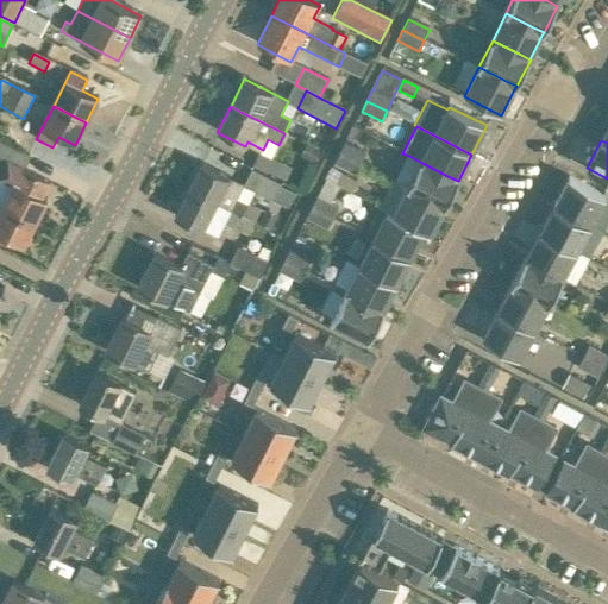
[(344,144),(339,155),(359,164),(365,153),(344,144)]
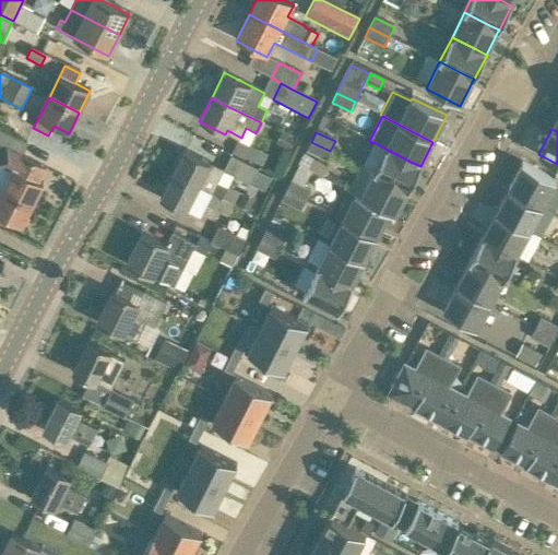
[(294,141),(281,134),(274,145),(288,152),(294,141)]
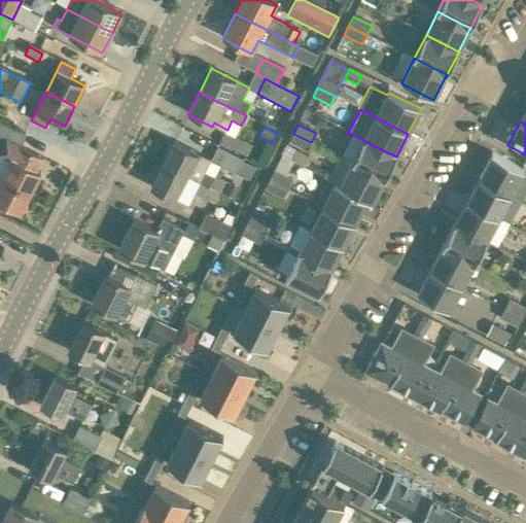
[(219,144),(246,158),(252,147),(224,133),(219,144)]
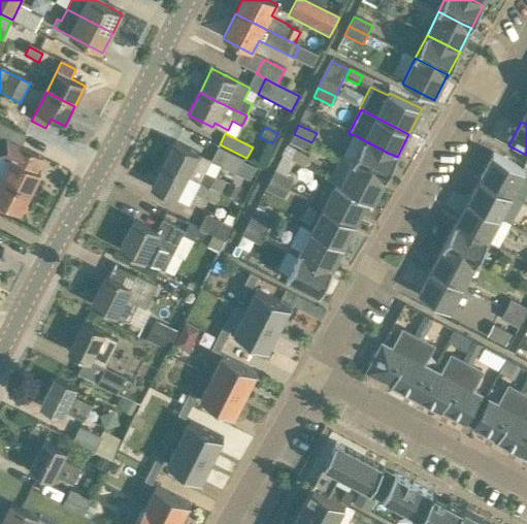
[(307,152),(311,142),(294,134),(289,143),(307,152)]
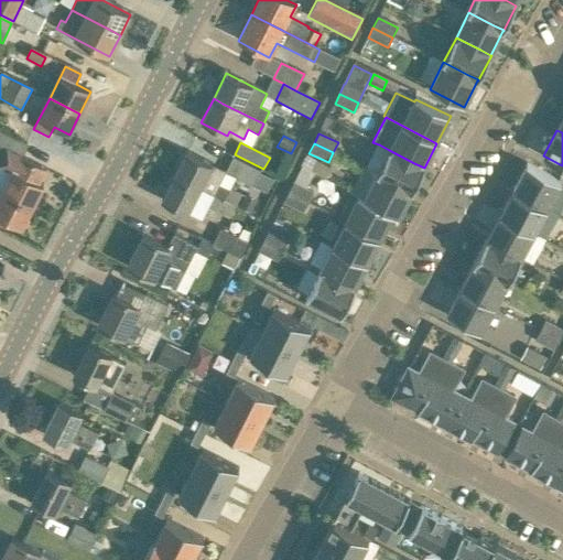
[(412,193),(425,168),(424,168),(414,163),(389,150),(379,144),(366,170),(377,175),(412,193)]
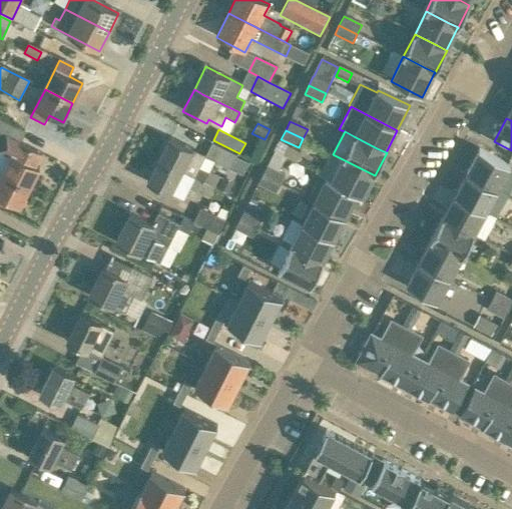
[(2,174),(20,184),(29,188),(39,169),(36,167),(42,154),(19,143),(5,137),(0,145),(0,152),(10,157),(2,174)]
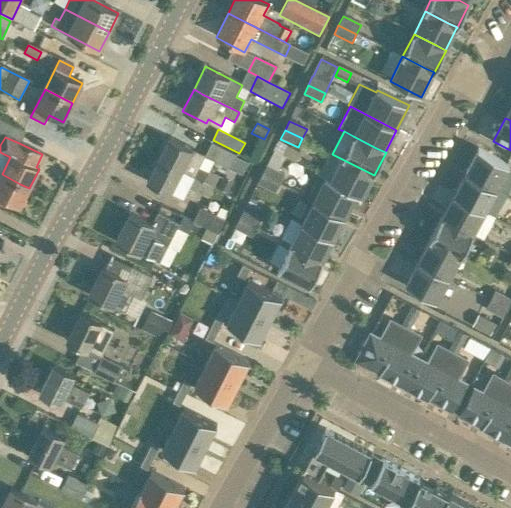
[(191,154),(193,150),(169,138),(157,161),(166,165),(203,183),(208,173),(199,168),(203,160),(191,154)]
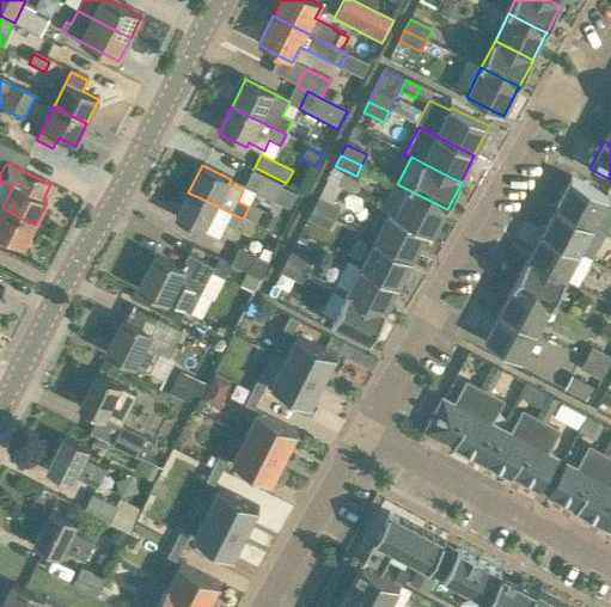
[(328,181),(353,194),(359,183),(333,170),(328,181)]
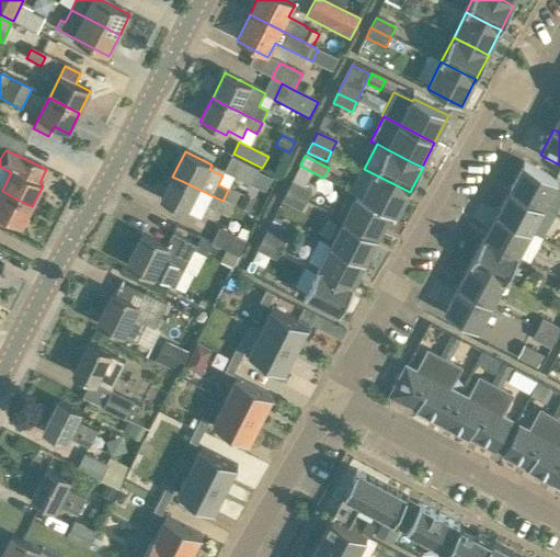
[(225,172),(265,194),(272,181),(258,173),(259,171),(232,157),(225,172)]
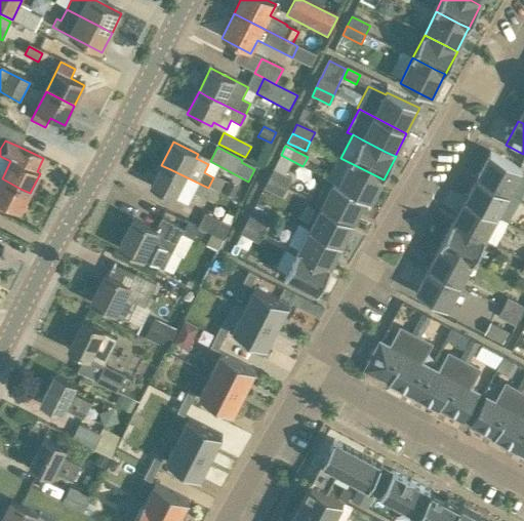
[(488,156),(477,177),(509,195),(522,171),(489,154),(488,156)]
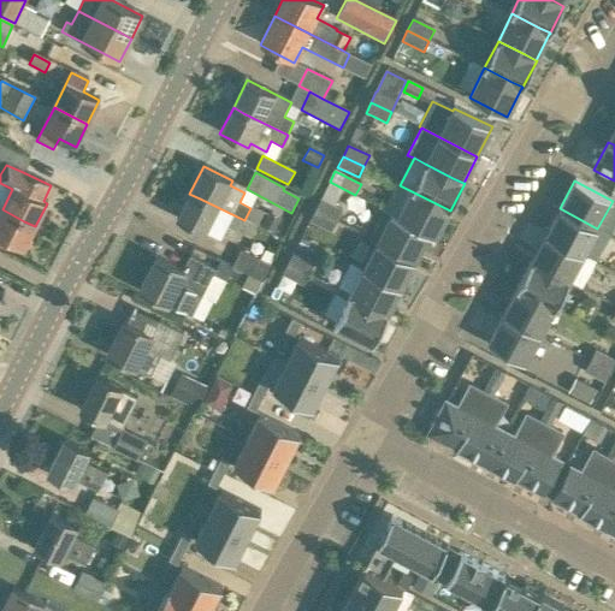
[(429,233),(429,235),(436,238),(450,211),(412,191),(398,218),(429,233)]
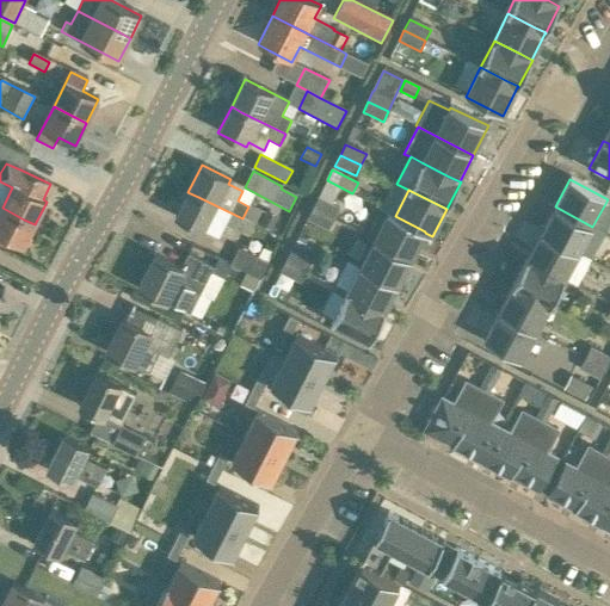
[(188,192),(174,217),(217,239),(225,226),(242,235),(250,222),(242,218),(198,197),(188,192)]
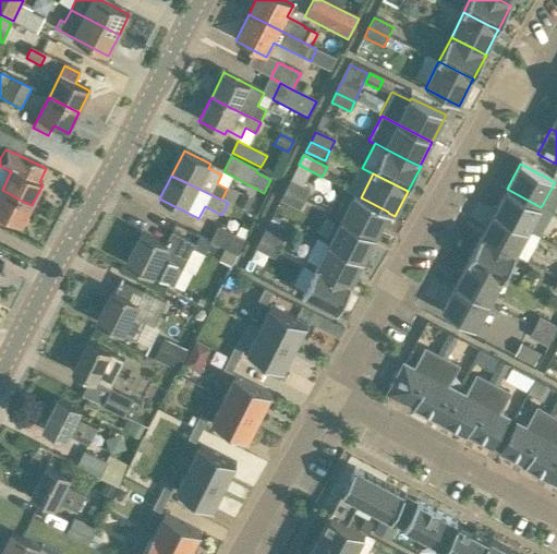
[(290,181),(285,191),(304,202),(310,191),(290,181)]
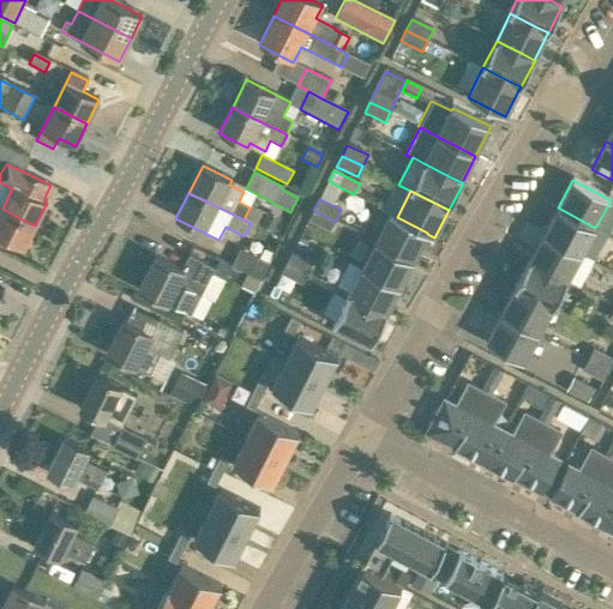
[(378,207),(364,235),(414,260),(427,234),(427,233),(397,217),(378,207)]
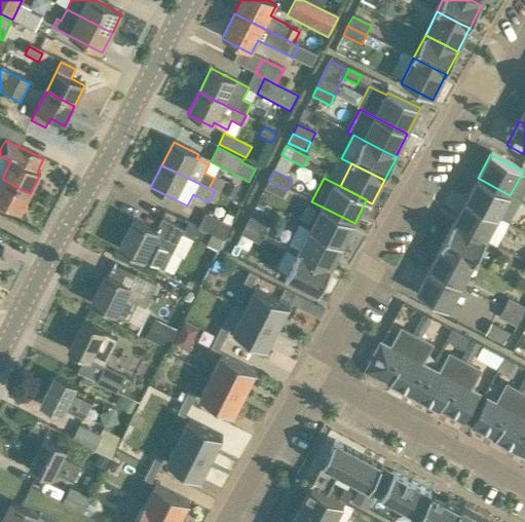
[(478,178),(465,201),(497,218),(510,195),(478,178)]
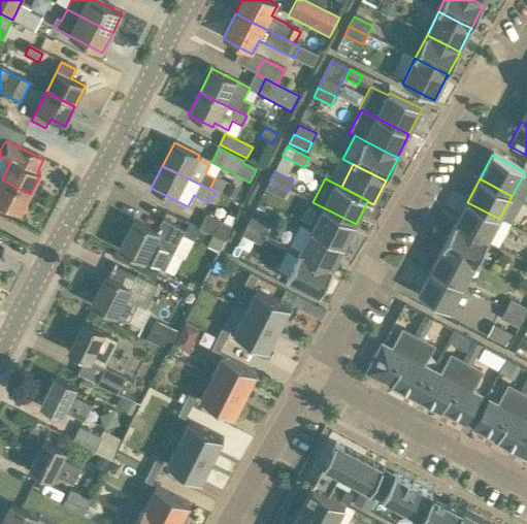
[(20,215),(30,194),(21,190),(2,179),(0,183),(0,217),(1,217),(6,207),(20,215)]
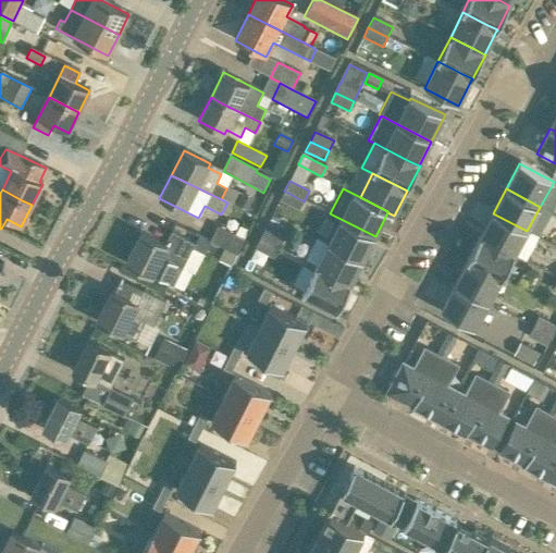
[(304,201),(284,191),(279,200),(298,211),(304,201)]
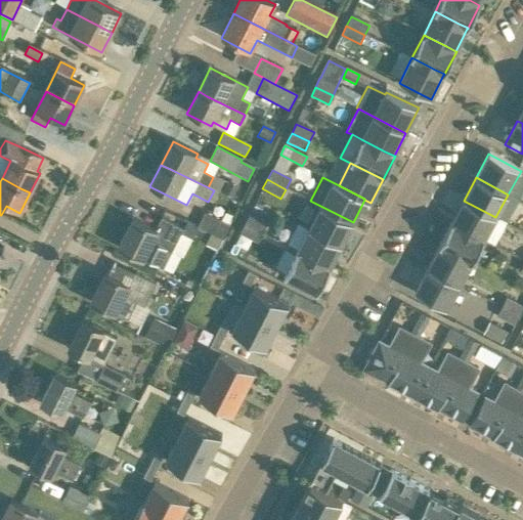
[(232,199),(238,187),(227,181),(221,193),(232,199)]
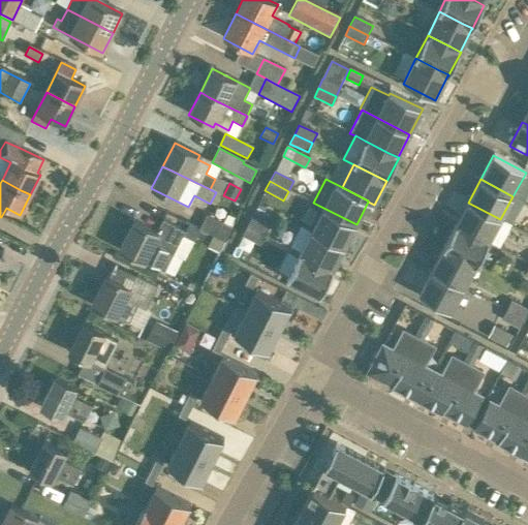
[(313,203),(302,196),(302,197),(323,209),(312,232),(344,248),(356,224),(313,203)]
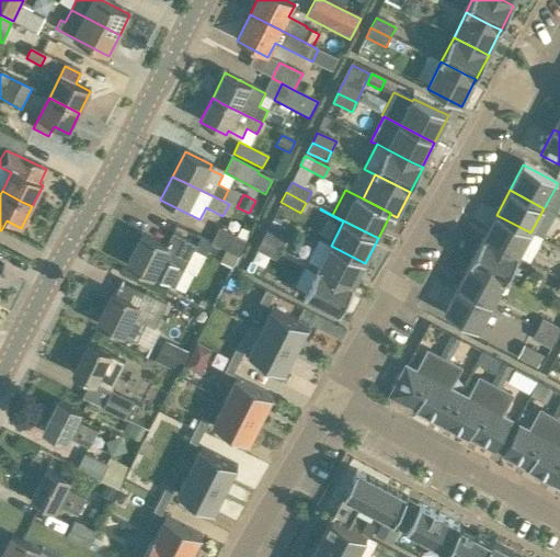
[(530,232),(496,215),(483,239),(518,257),(530,232)]
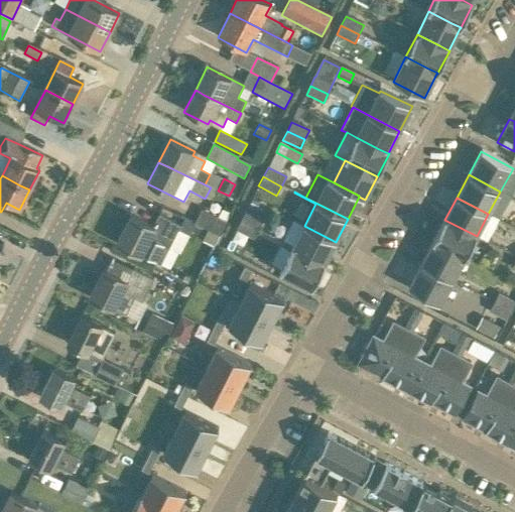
[(255,211),(258,205),(251,201),(248,207),(255,211)]
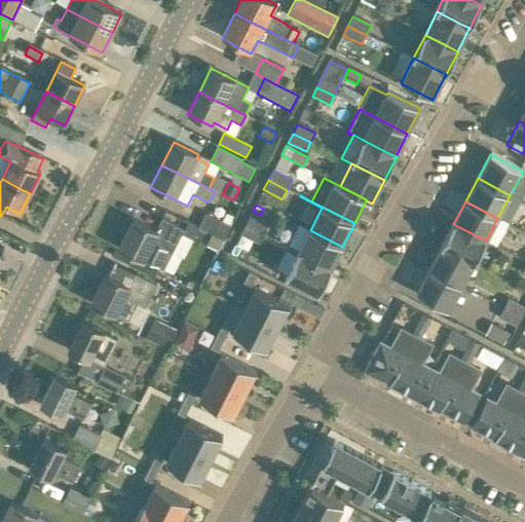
[(212,235),(224,241),(235,219),(227,214),(222,223),(205,214),(197,228),(212,235)]
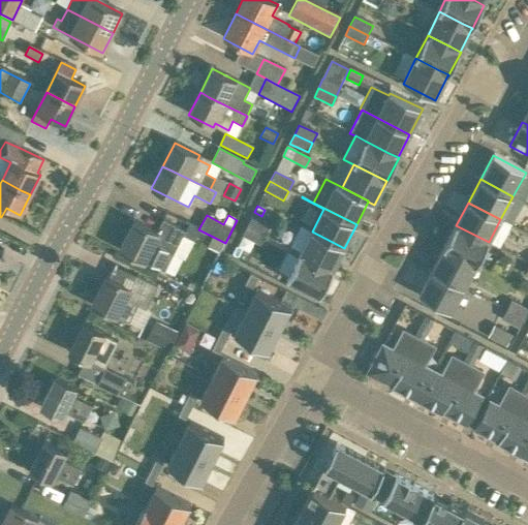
[(251,218),(246,227),(265,237),(270,227),(251,218)]
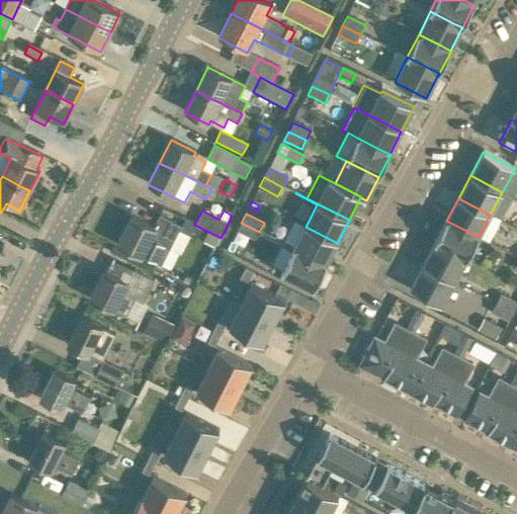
[(132,217),(117,245),(156,264),(164,248),(180,256),(190,237),(180,232),(182,228),(159,217),(153,228),(132,217)]
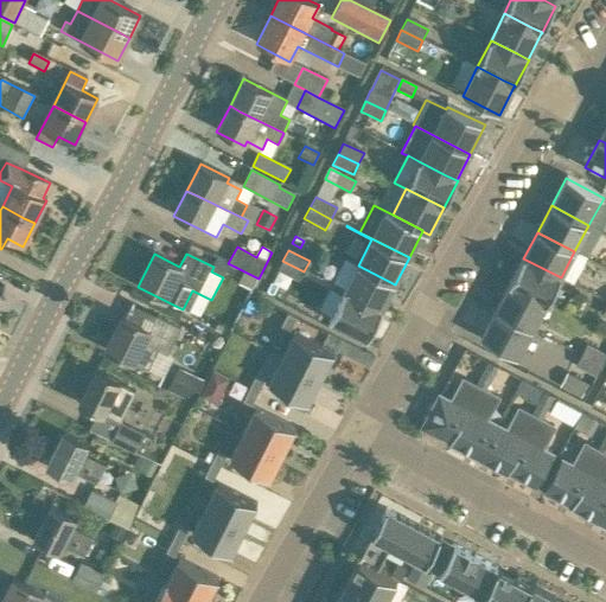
[(547,305),(561,277),(523,258),(510,285),(547,305)]
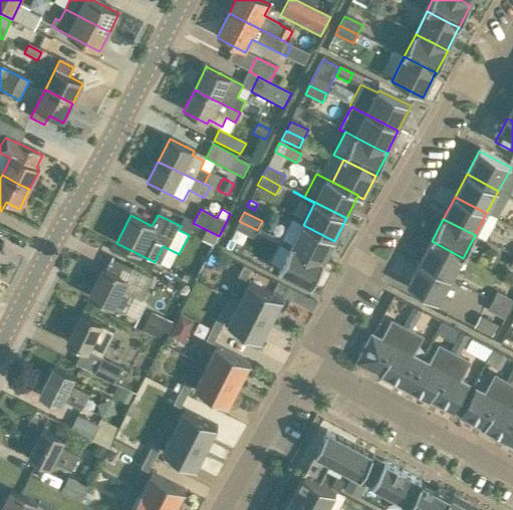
[(257,230),(239,221),(235,230),(252,239),(257,230)]
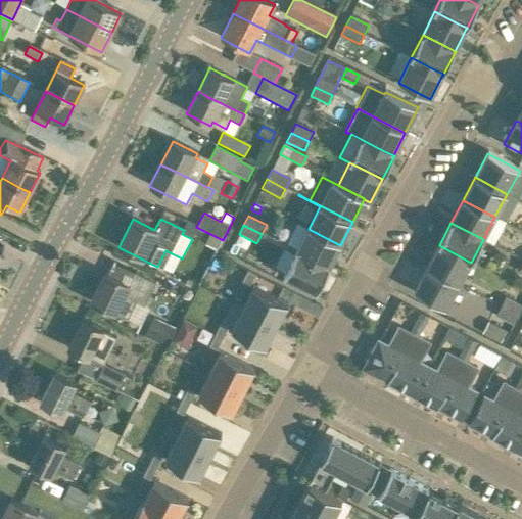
[(329,268),(340,245),(309,229),(297,252),(329,268)]
